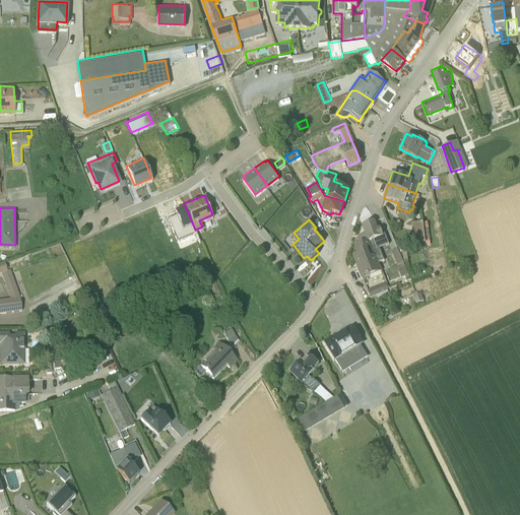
[(379,228),(375,219),(363,226),(379,261),(384,259),(379,247),(389,243),(385,234),(383,235),(380,228),(379,228)]
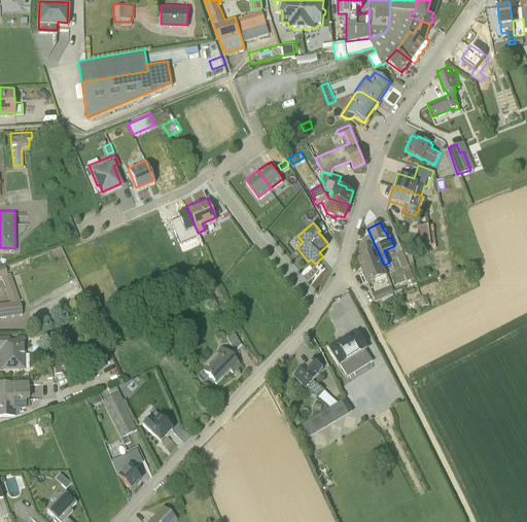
[(429,227),(418,227),(421,252),(430,251),(431,249),(429,227)]
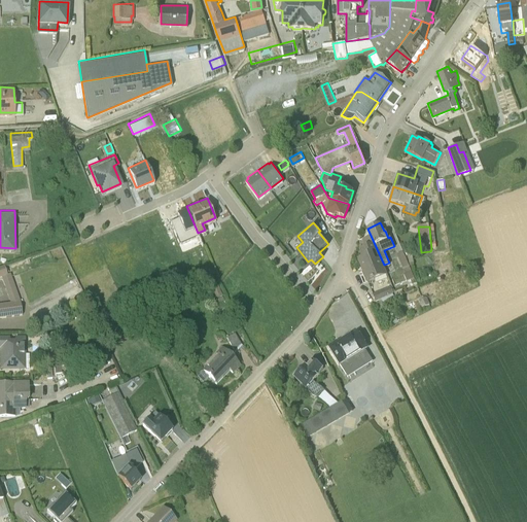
[(384,265),(371,237),(363,240),(366,247),(360,249),(363,256),(359,258),(369,281),(387,274),(384,265)]
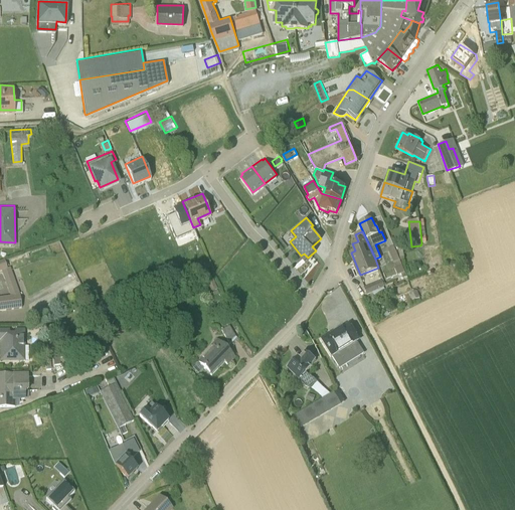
[(394,245),(388,248),(396,268),(396,267),(397,270),(402,268),(394,245)]
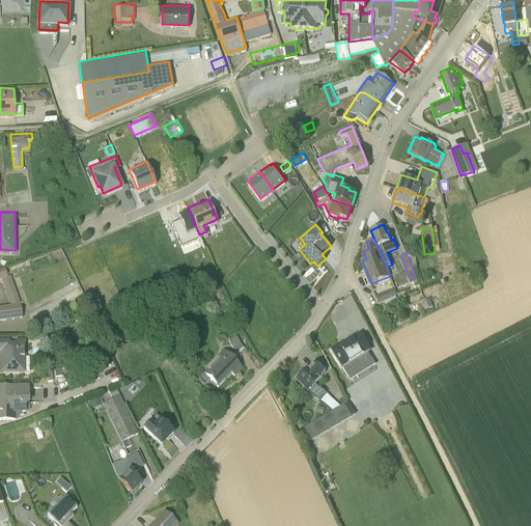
[(0,316),(22,313),(20,300),(10,273),(6,274),(4,265),(0,266),(0,316)]
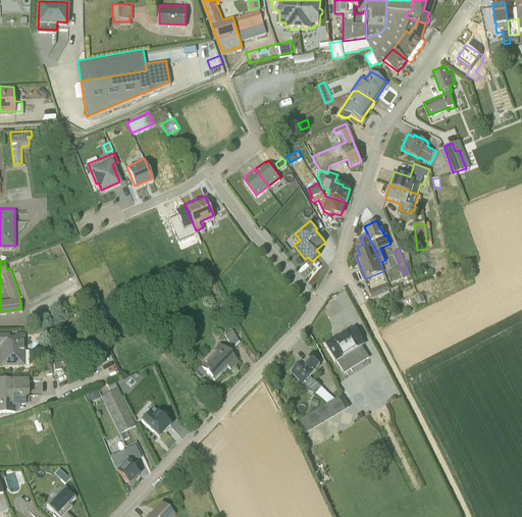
[(386,283),(370,291),(373,298),(389,291),(386,283)]
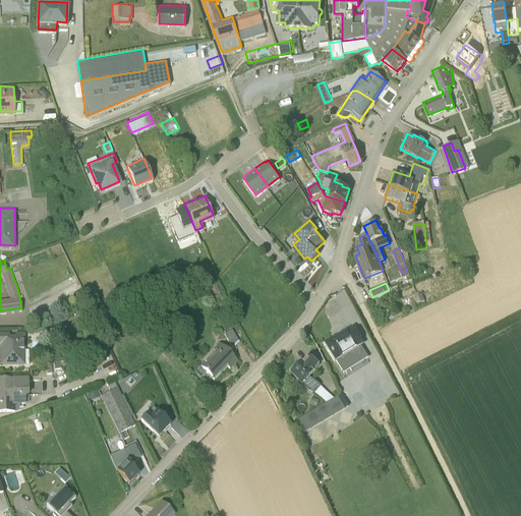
[(37,329),(45,328),(43,320),(36,321),(37,329)]
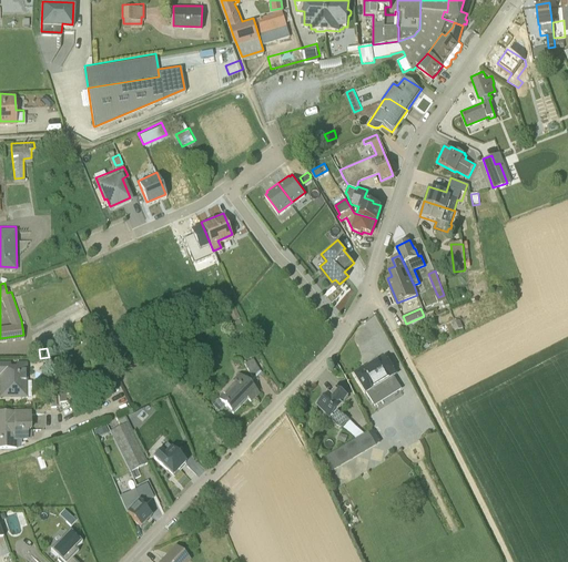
[(261,369),(252,356),(244,360),(252,374),(246,378),(239,370),(216,392),(219,396),(213,401),(219,408),(224,402),(225,404),(232,409),(247,395),(250,397),(257,389),(252,384),(263,371),(261,369)]
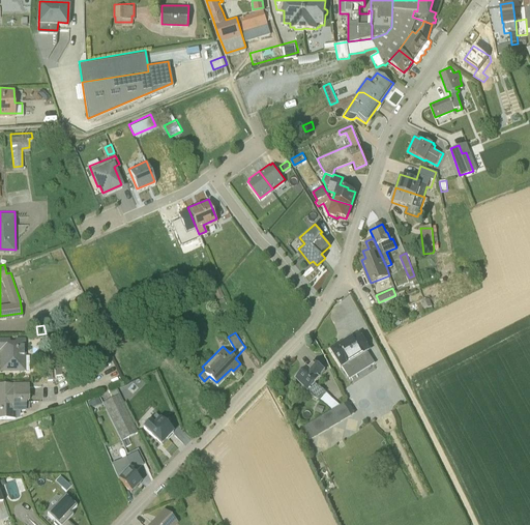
[(340,344),(331,349),(342,367),(370,349),(360,333),(341,345),(340,344)]
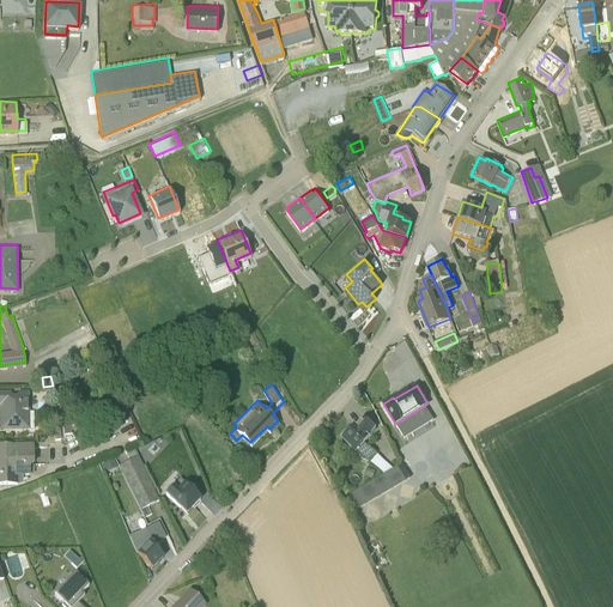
[(10,388),(0,388),(0,425),(32,425),(32,408),(29,408),(29,388),(17,388),(17,393),(11,393),(10,388)]
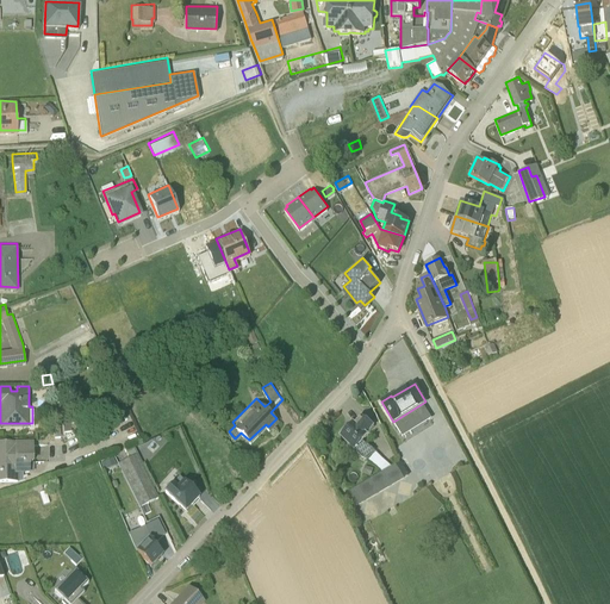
[(383,474),(392,469),(362,437),(369,430),(371,431),(375,428),(374,427),(374,425),(361,412),(354,419),(352,418),(338,431),(354,447),(355,446),(383,474)]
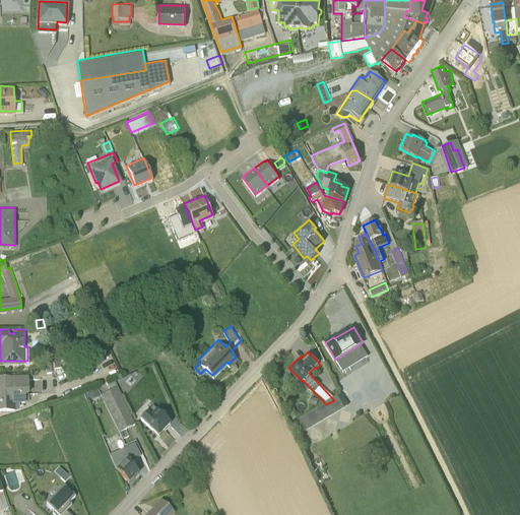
[(0,375),(0,406),(19,406),(19,400),(25,400),(25,398),(25,397),(25,392),(25,391),(27,390),(27,375),(0,375)]
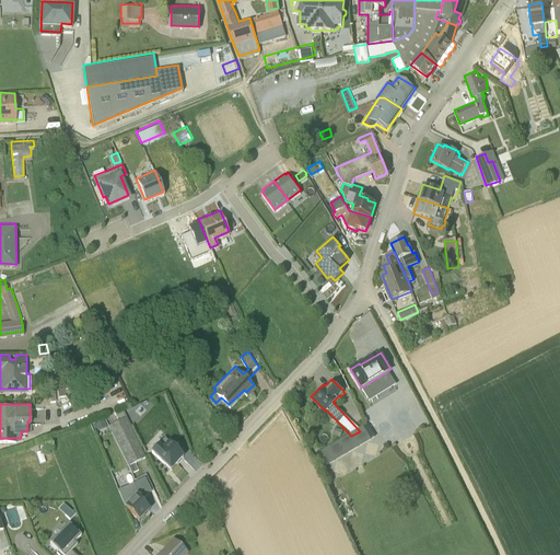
[(108,421),(116,439),(131,469),(138,465),(135,459),(146,453),(121,406),(113,409),(117,417),(108,421)]
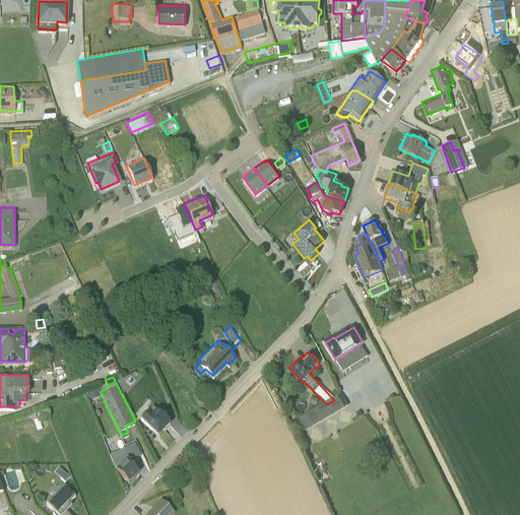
[(95,387),(84,391),(86,397),(98,393),(95,387)]
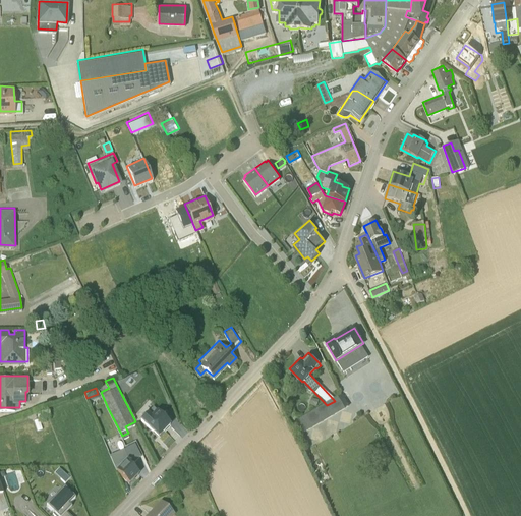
[(293,425),(300,438),(346,410),(345,410),(350,407),(343,396),(293,425)]
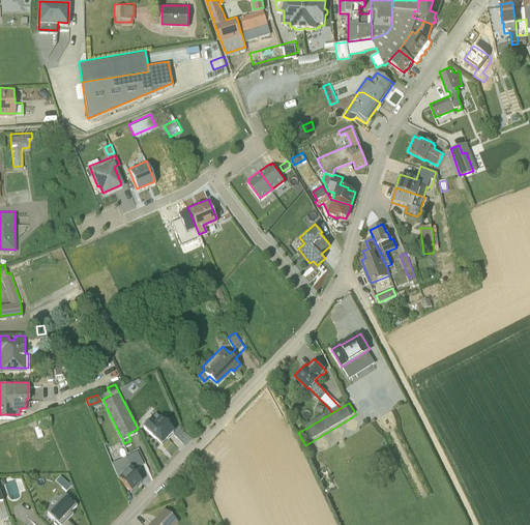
[(318,407),(316,413),(323,416),(325,409),(318,407)]
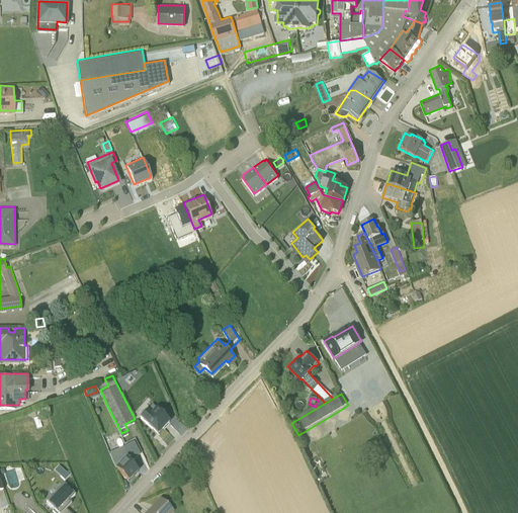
[(152,401),(140,414),(152,425),(157,429),(162,424),(169,418),(152,401)]
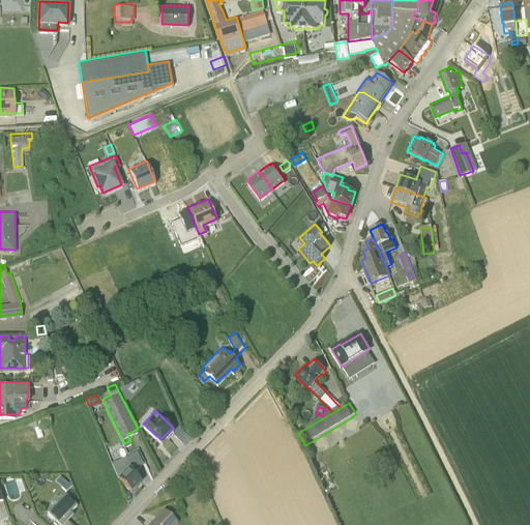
[(42,433),(39,423),(34,425),(37,435),(42,433)]
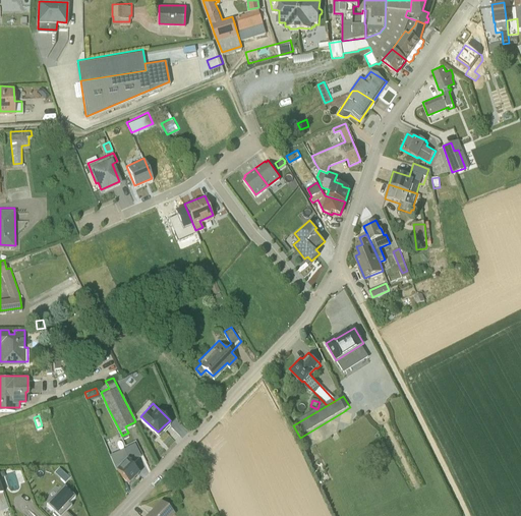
[(123,447),(109,453),(115,466),(129,479),(138,470),(130,462),(132,461),(127,456),(123,447)]
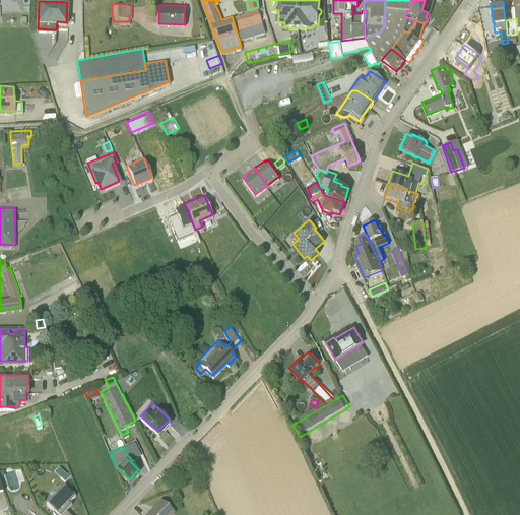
[(68,473),(58,464),(54,468),(64,477),(68,473)]
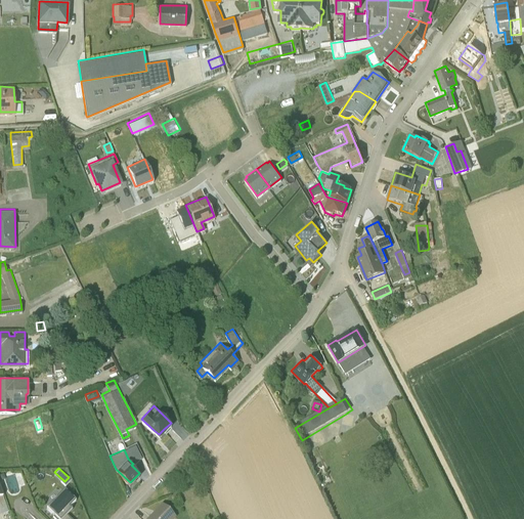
[(75,498),(63,487),(46,505),(54,512),(53,514),(57,518),(74,518),(66,512),(71,506),(69,504),(75,498)]
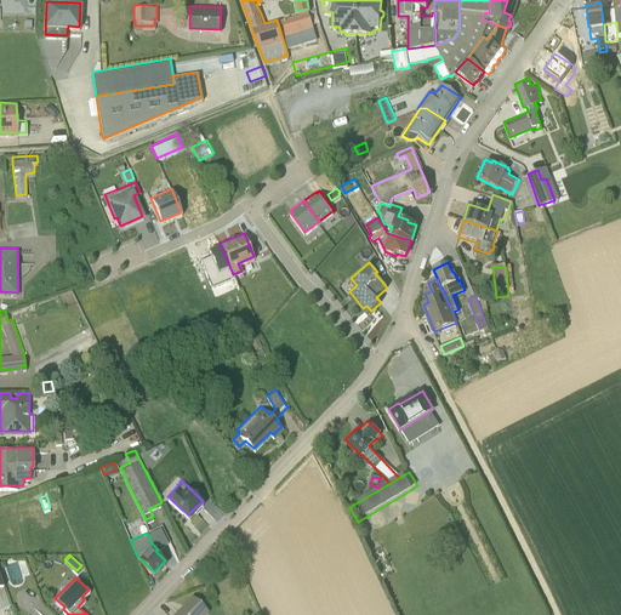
[(171,614),(201,614),(208,609),(192,593),(171,614)]
